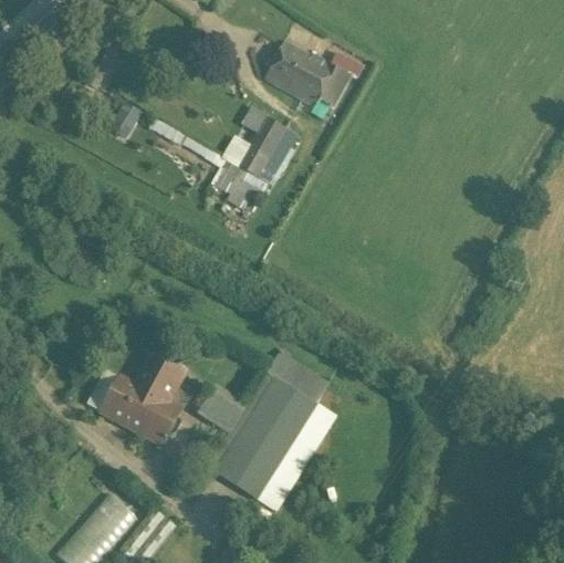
[(330,64),(286,43),(268,79),(319,107),(322,101),(335,107),(353,75),(330,64)]
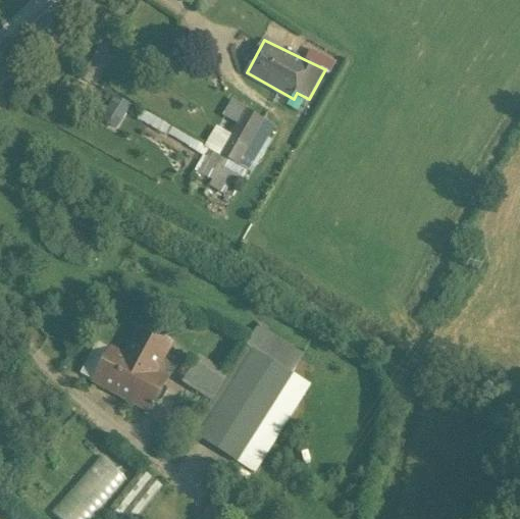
[(85,68),(92,74),(111,48),(104,43),(85,68)]
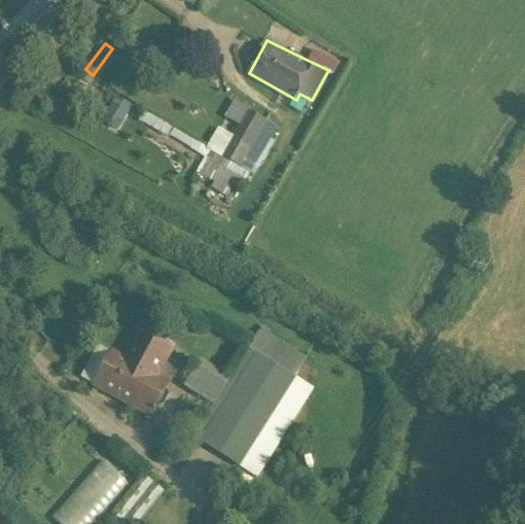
[(315,45),(307,60),(328,70),(333,72),(340,58),(315,45)]
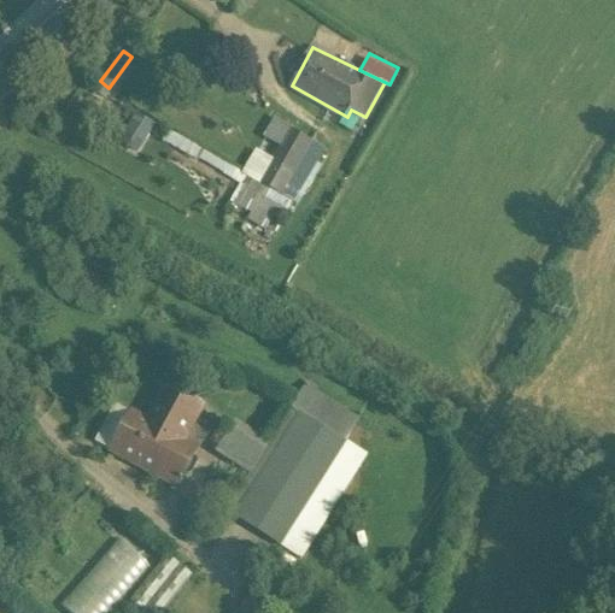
[(121,141),(142,151),(157,119),(135,110),(121,141)]
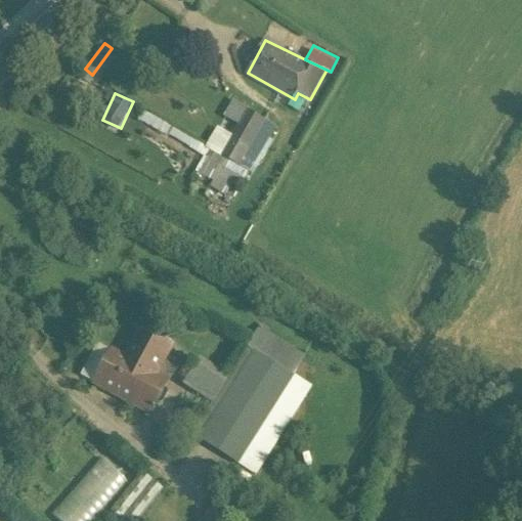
[(249,109),(222,156),(251,172),(277,125),(249,109)]
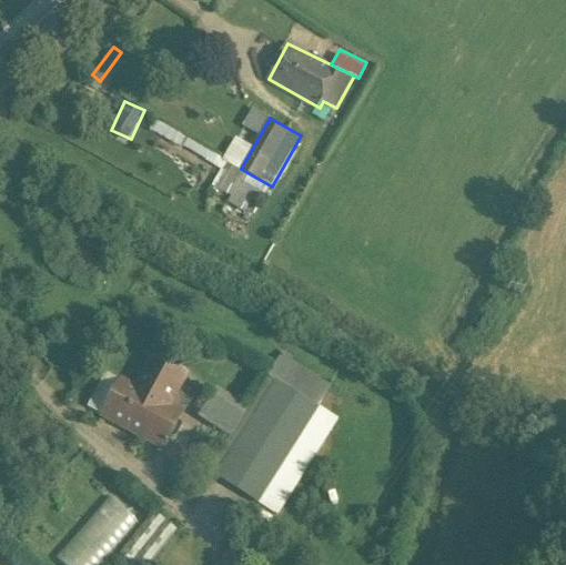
[(272,187),(241,169),(239,173),(233,170),(222,189),(235,195),(239,190),(262,203),(272,187)]
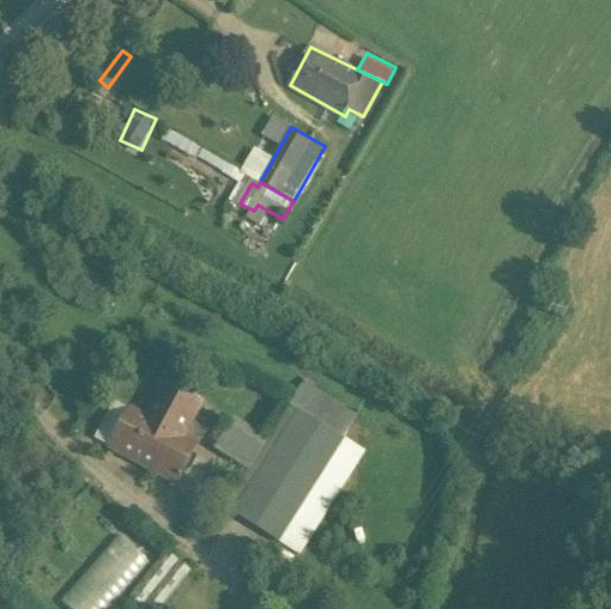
[(280,403),(249,383),(233,412),(264,431),(280,403)]
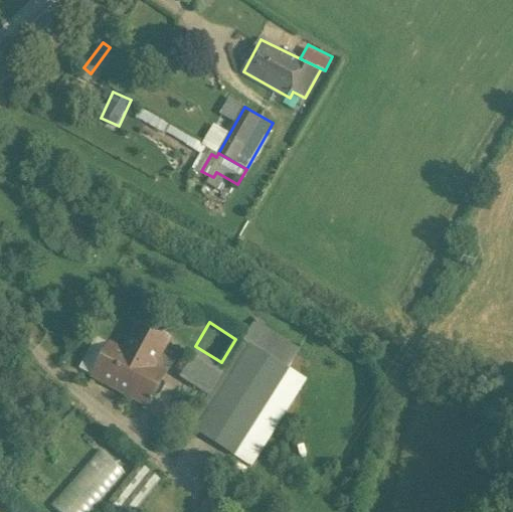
[(140,323),(125,352),(99,338),(81,368),(150,404),(151,401),(154,402),(155,400),(153,399),(155,395),(158,397),(161,396),(167,385),(166,383),(162,381),(167,372),(155,366),(170,338),(140,323)]
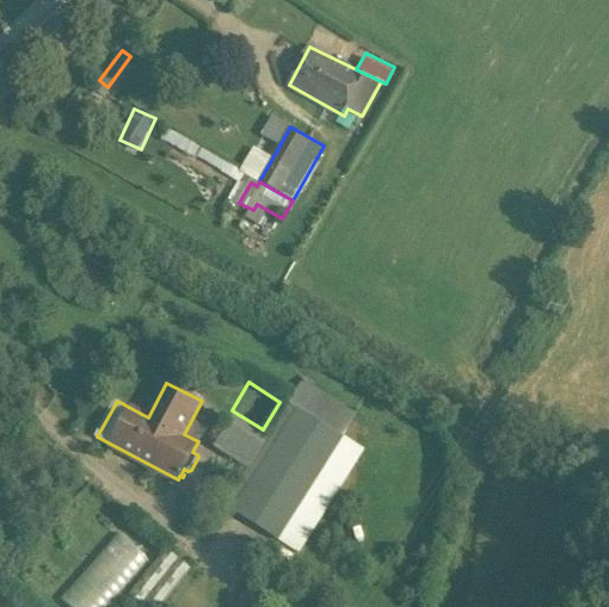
[(290,404),(301,412),(342,438),(355,417),(302,384),(290,404)]
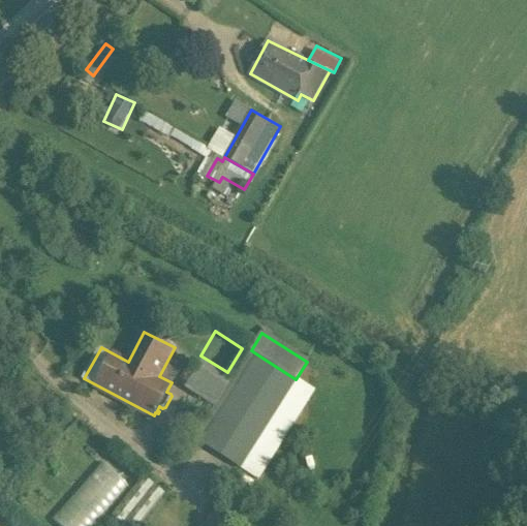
[(260,357),(251,350),(234,378),(229,385),(216,405),(196,437),(206,443),(217,427),(260,357)]
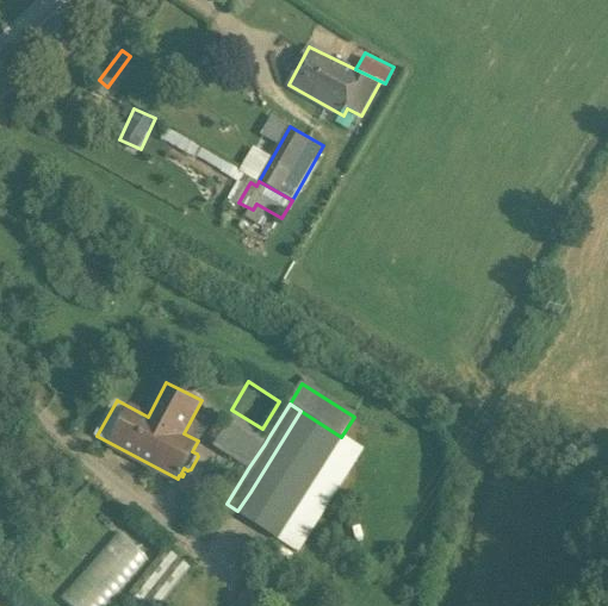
[(301,411),(250,492),(290,518),(341,437),(301,411)]
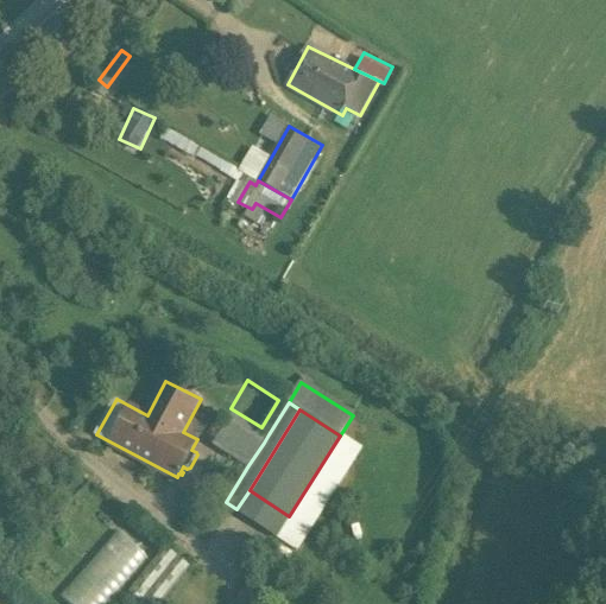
[(235,413),(229,421),(264,443),(269,434),(235,413)]
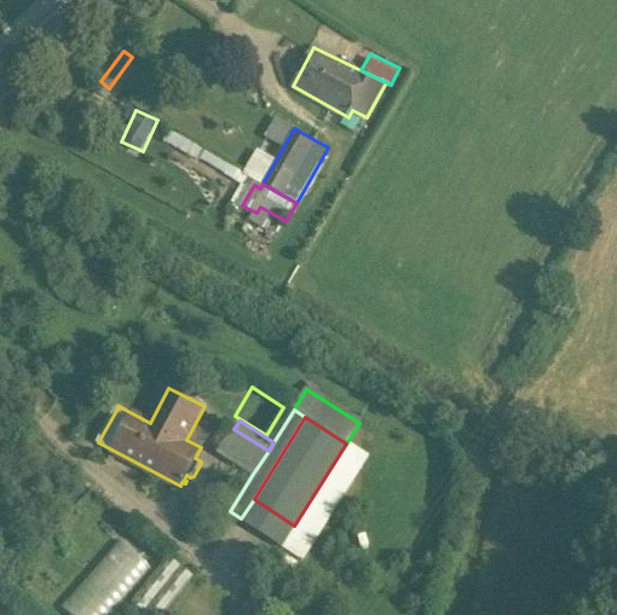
[(269,451),(234,429),(220,452),(253,474),(269,451)]
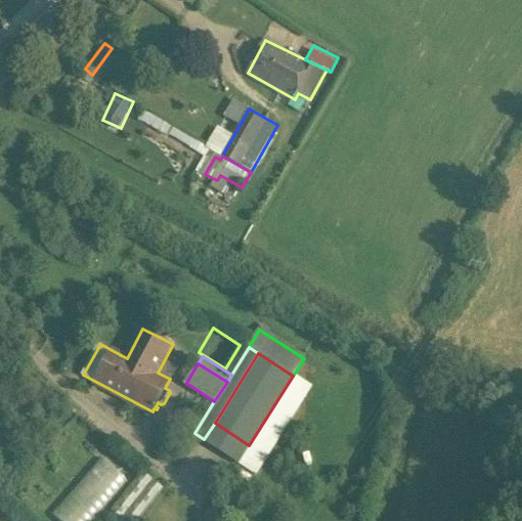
[(293,376),(249,445),(238,462),(254,472),(309,386),(293,376)]
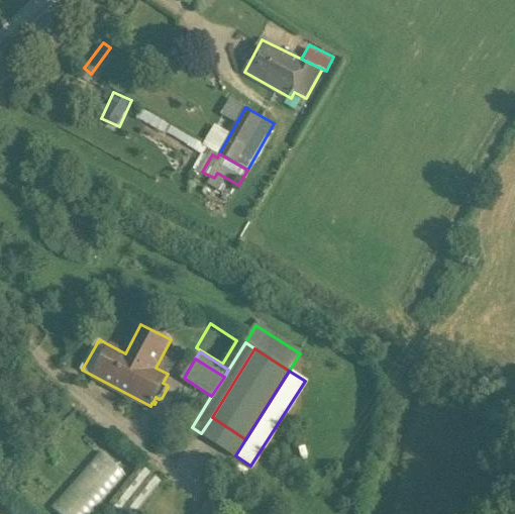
[(201,433),(235,455),(245,439),(212,417),(201,433)]
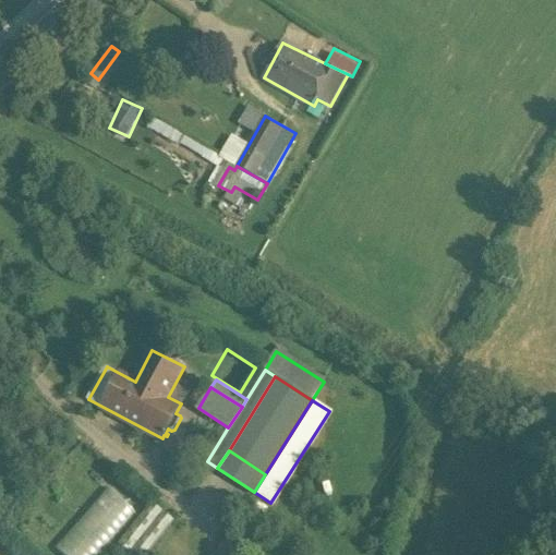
[(95,554),(135,505),(107,481),(46,554),(95,554)]
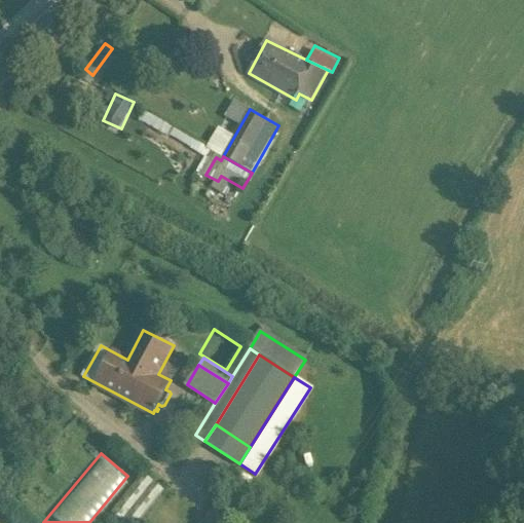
[(140,475),(120,501),(141,517),(161,490),(140,475)]
